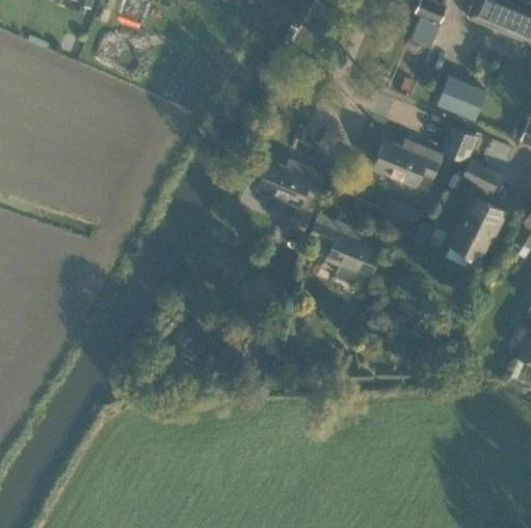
[(149,0),(127,0),(121,18),(140,25),(149,0)]
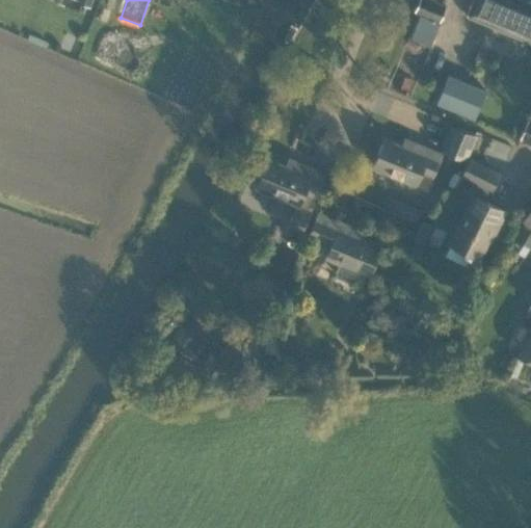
[(421,0),(416,14),(442,24),(448,9),(435,4),(436,0),(421,0)]
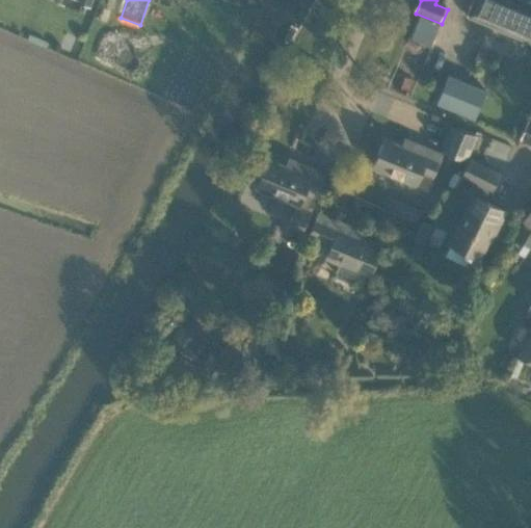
[(530,4),(520,0),(474,0),(468,19),(530,45),(530,4)]
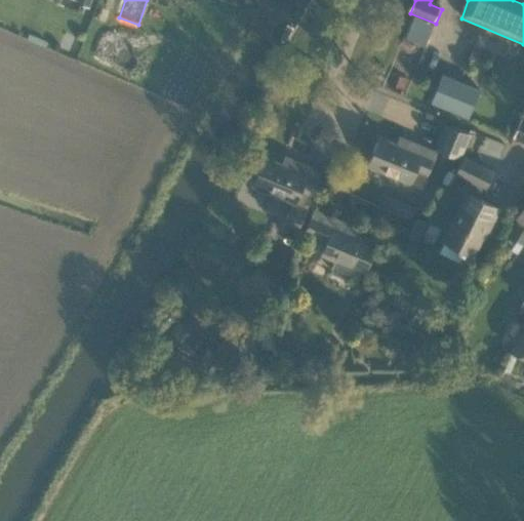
[(435,25),(414,16),(406,37),(426,45),(435,25)]
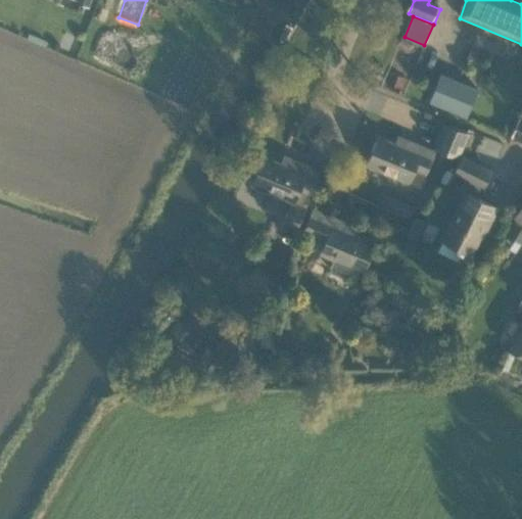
[(441,76),(429,104),(467,120),(478,91),(441,76)]
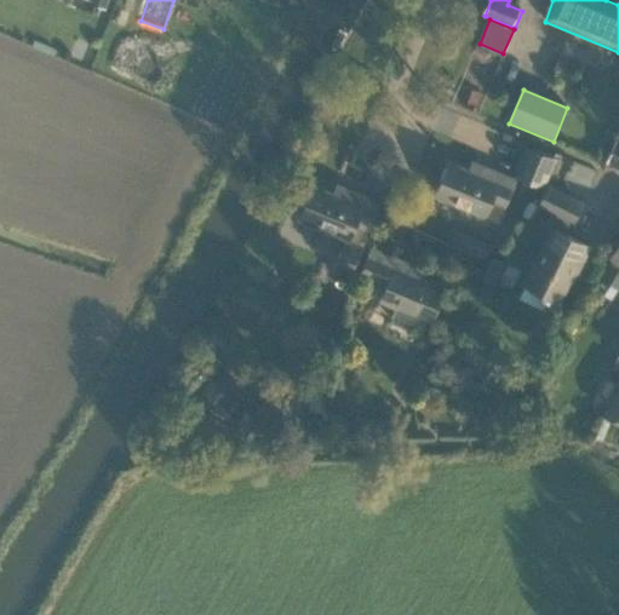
[(607,168),(618,172),(618,143),(607,168)]
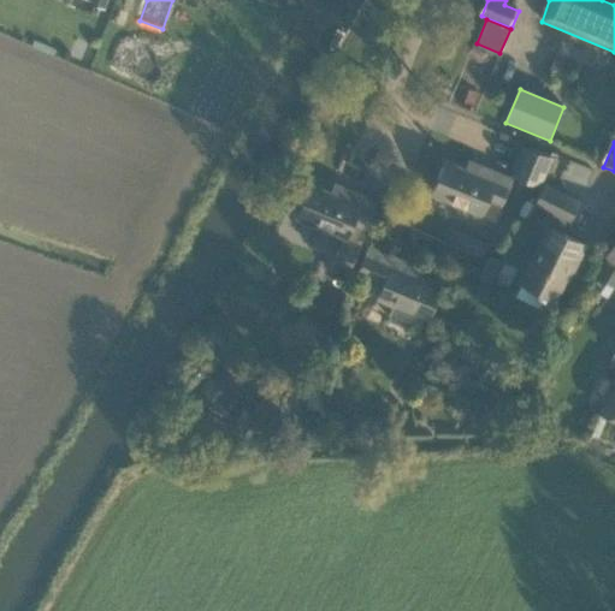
[(513,177),(540,189),(551,161),(525,150),(513,177)]
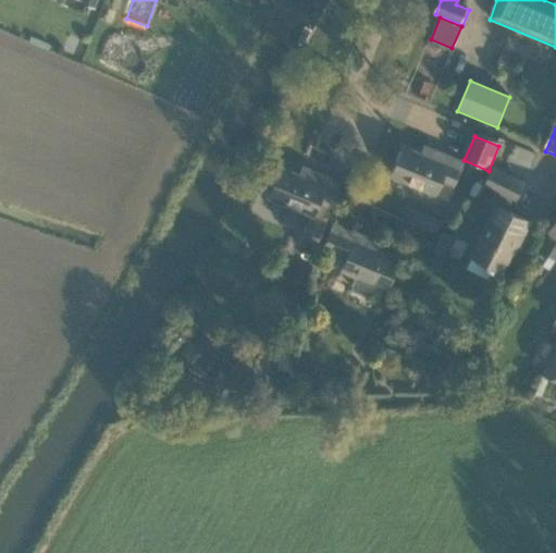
[(433,151),(430,160),(404,149),(391,179),(447,201),(464,164),(433,151)]
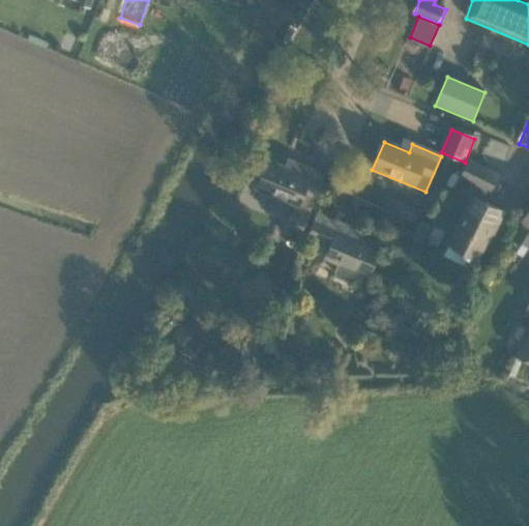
[(293,172),(268,162),(257,190),(296,206),(288,226),(301,232),(325,176),(296,164),(293,172)]
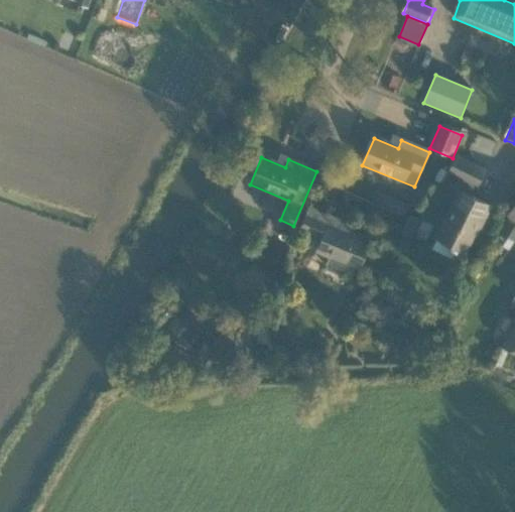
[(486,171),(458,157),(449,173),(465,180),(435,239),(437,239),(460,251),(466,254),(481,223),(483,224),(492,208),(470,197),(475,185),(478,186),(486,171)]
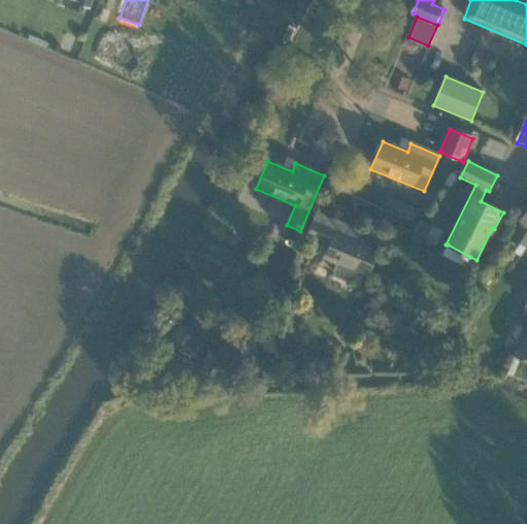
[(441,169),(434,187),(437,189),(440,186),(445,181),(449,176),(452,173),(441,169)]
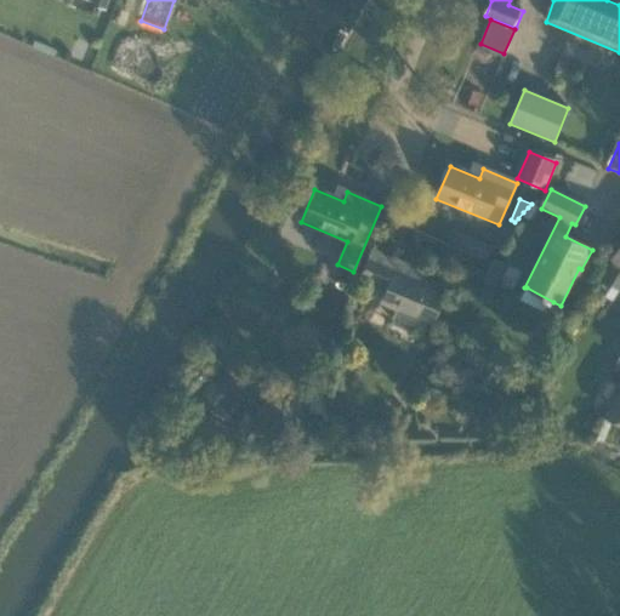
[(432,324),(445,291),(416,279),(420,271),(373,251),(362,279),(387,290),(382,303),(397,309),(392,321),(393,326),(409,331),(414,329),(417,319),(432,324)]
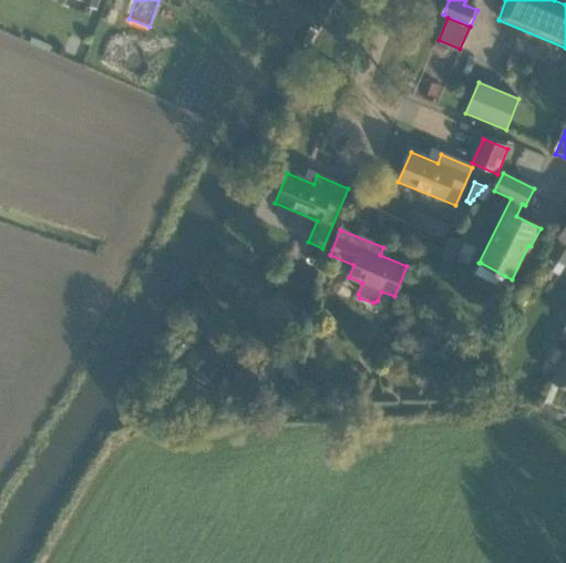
[(456,253),(461,243),(452,237),(446,248),(456,253)]
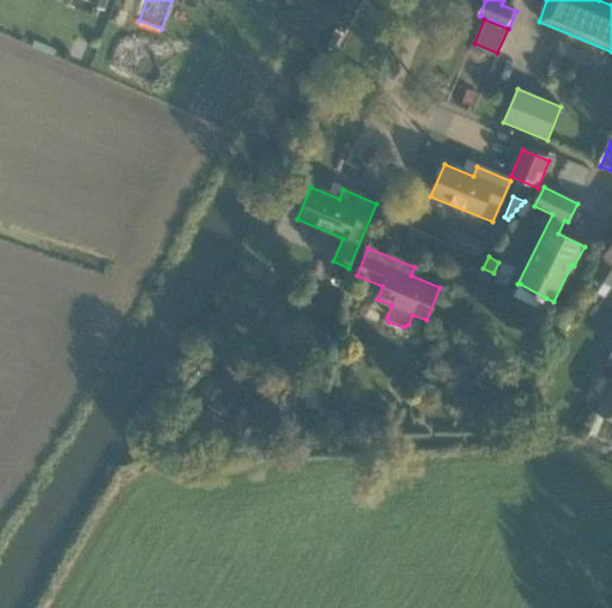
[(611,271),(603,266),(594,278),(611,287),(611,271)]
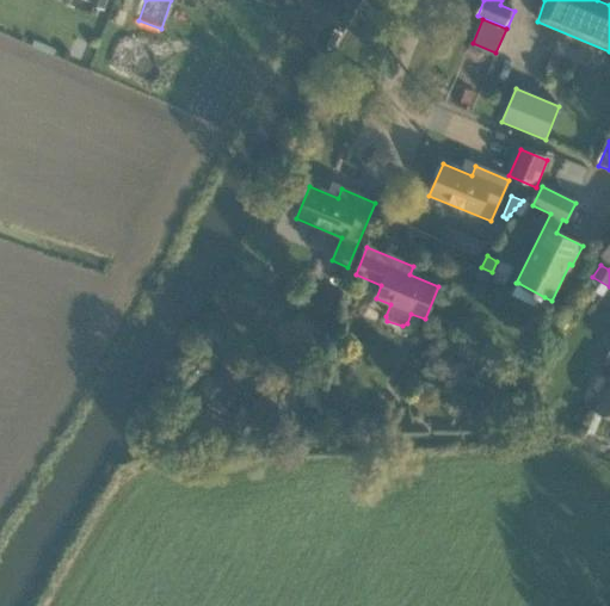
[(518,283),(512,297),(538,309),(538,308),(544,297),(518,283)]
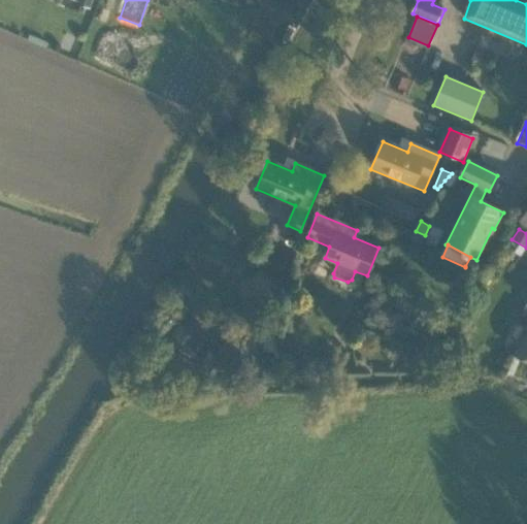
[(261,294),(281,297),(283,281),(263,277),(261,294)]
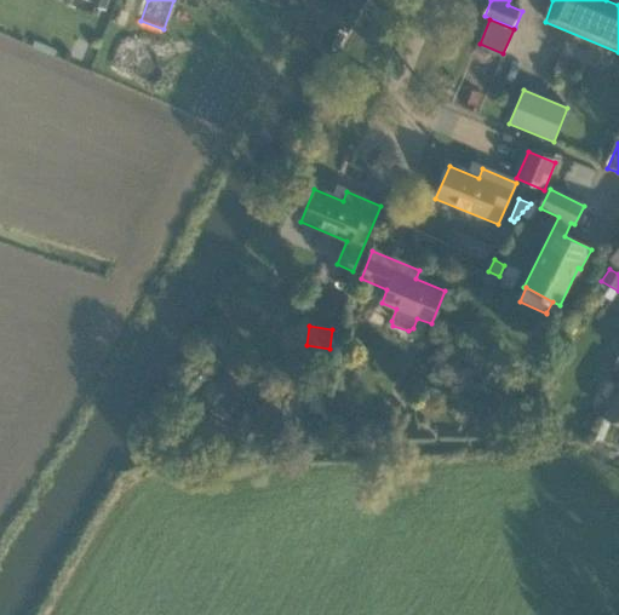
[(618,388),(606,418),(618,424),(618,388)]
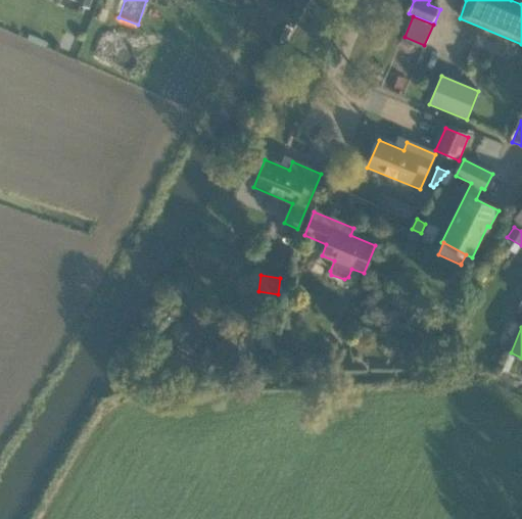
[(228,342),(222,352),(238,363),(244,351),(228,342)]
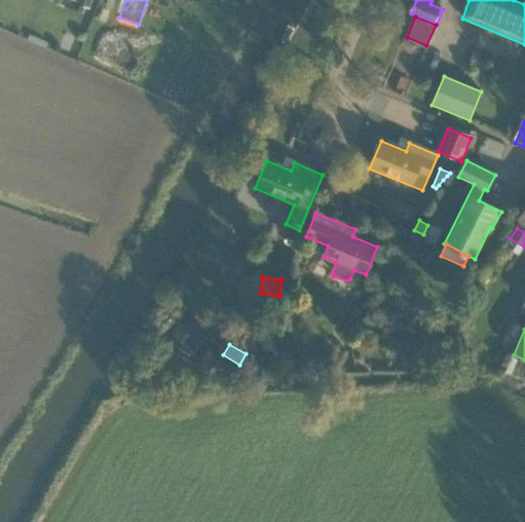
[(327,353),(326,358),(329,363),(335,364),(338,361),(338,356),(335,352),(330,350),(327,353)]
